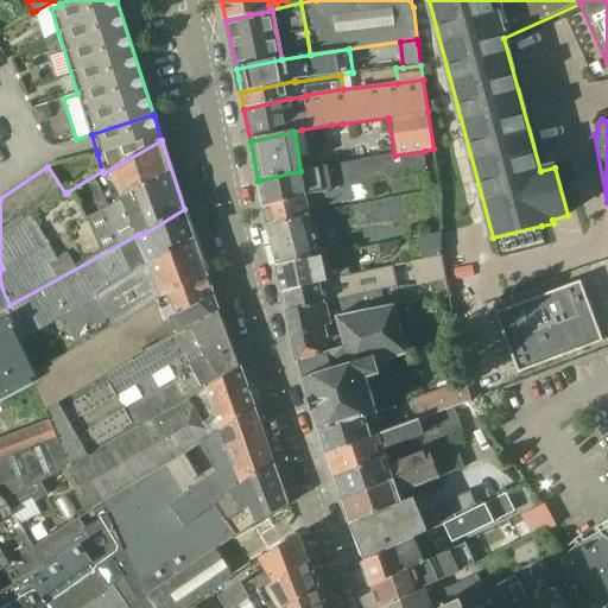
[(349,187),(372,183),(371,181),(428,171),(425,151),(394,156),(362,160),(302,170),(302,171),(301,171),(258,181),(264,207),(308,197),(306,196),(349,187)]
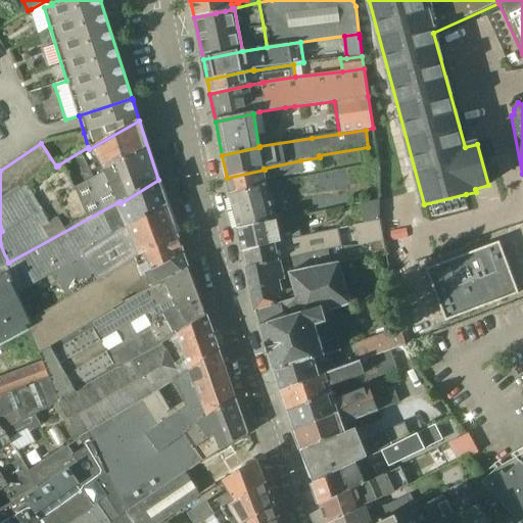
[(303,173),(300,160),(264,169),(265,170),(227,178),(231,196),(268,184),(267,181),(303,173)]
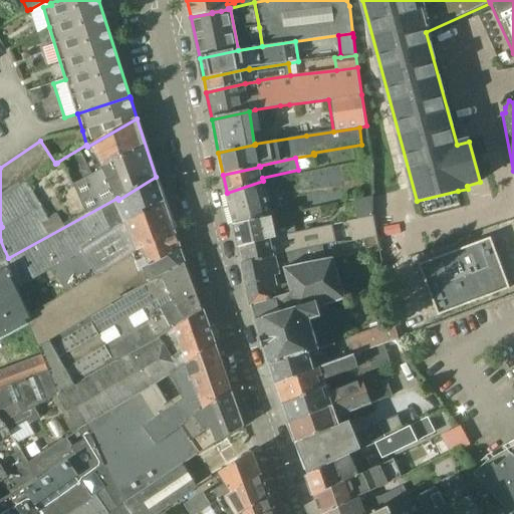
[(82,249),(165,201),(156,177),(118,200),(117,198),(8,258),(20,286),(82,249)]
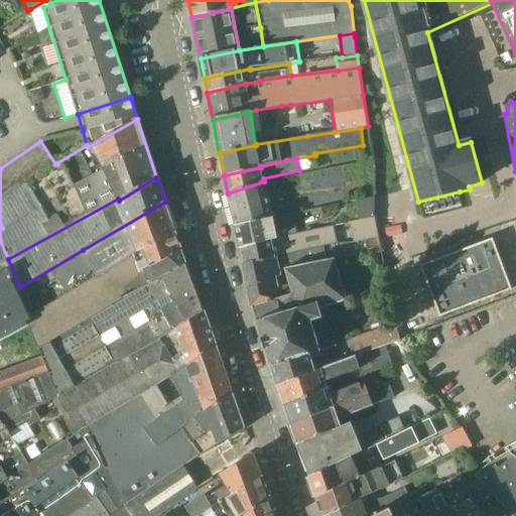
[(236,227),(284,216),(275,180),(264,182),(264,181),(228,194),(236,227)]
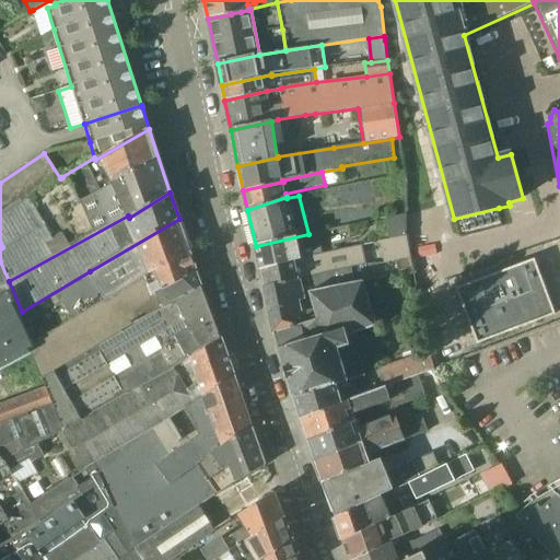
[(386,218),(389,240),(408,237),(407,214),(386,218)]
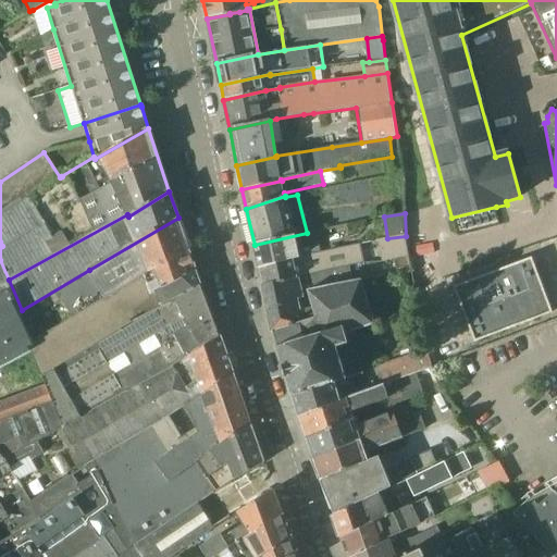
[(145,274),(190,251),(178,218),(89,270),(106,298),(145,274)]
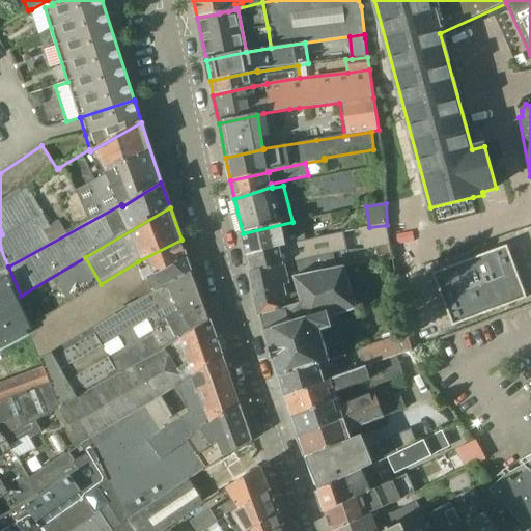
[(286,246),(286,245),(285,239),(303,234),(303,232),(310,230),(307,219),(292,222),(243,233),(248,255),(286,246)]
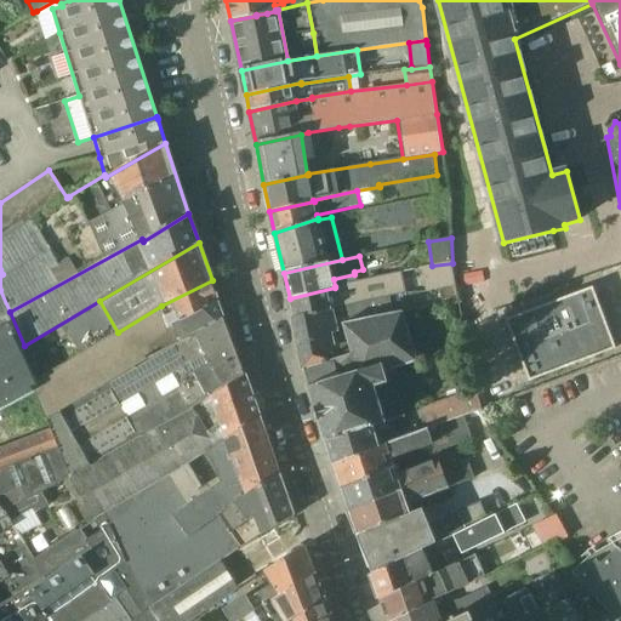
[(440,289),(456,285),(453,263),(432,266),(422,267),(426,291),(440,289)]
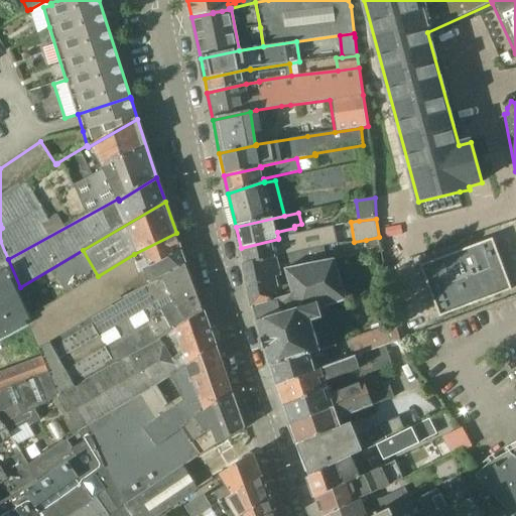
[(297,252),(325,247),(325,246),(338,243),(335,226),(297,234),(278,238),(278,239),(241,248),(244,265),(297,252)]
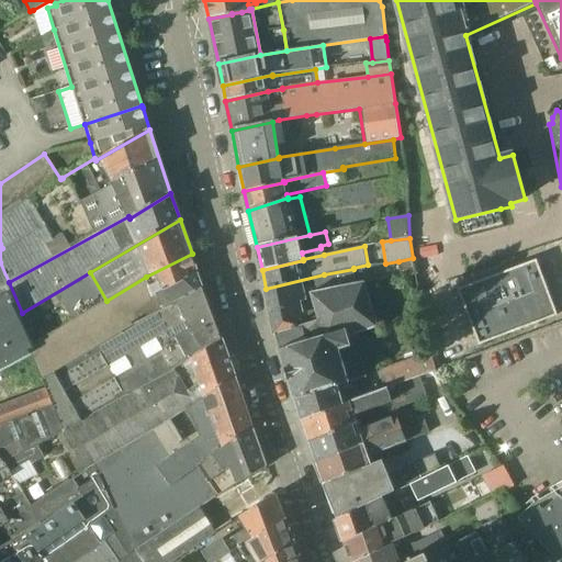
[(161,292),(199,272),(192,254),(146,277),(153,294),(160,291),(161,292)]
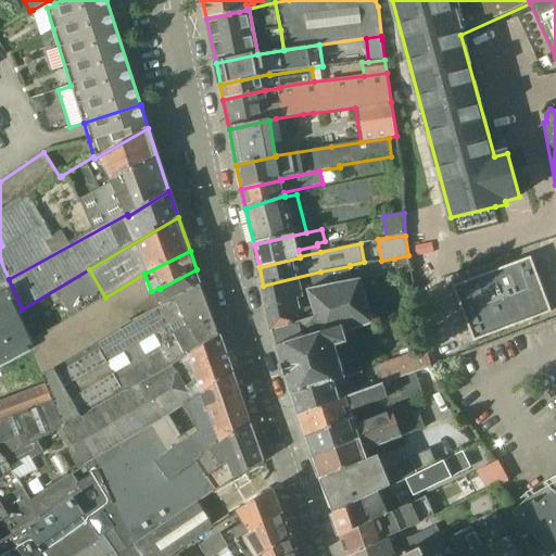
[(408,256),(408,255),(394,258),(395,269),(411,266),(408,256)]
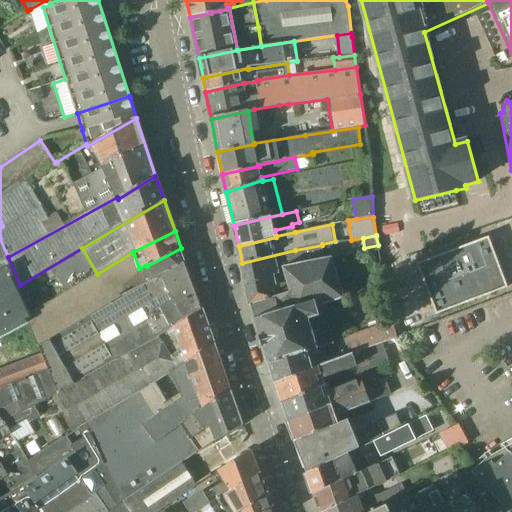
[(437,315),(508,288),(489,238),(418,264),(437,315)]
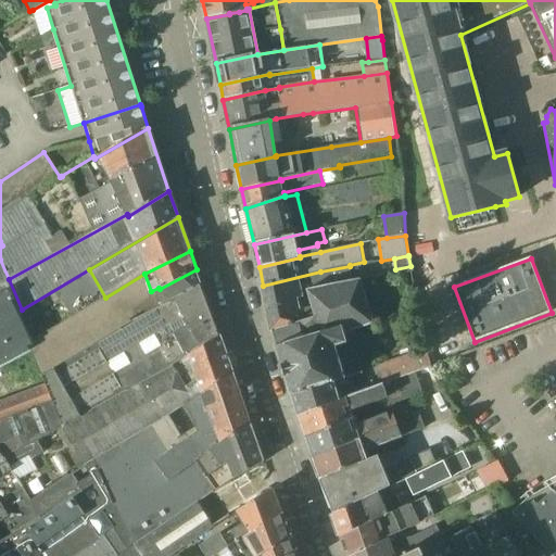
[(22,310),(9,279),(0,260),(0,368),(33,351),(30,348),(35,344),(33,341),(20,312),(22,310)]
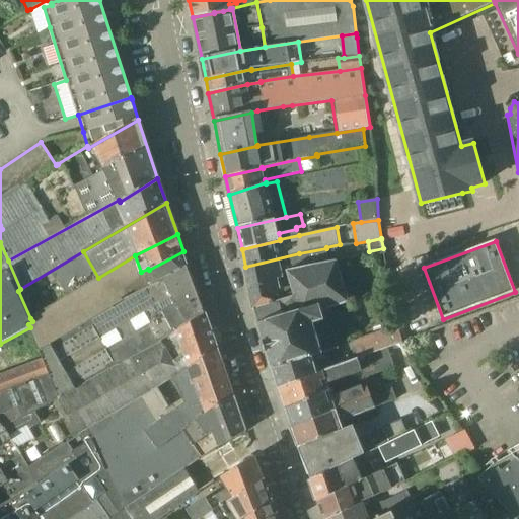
[(358,359),(388,348),(403,343),(403,344),(416,339),(395,243),(383,245),(385,251),(383,252),(398,324),(352,341),(358,359)]
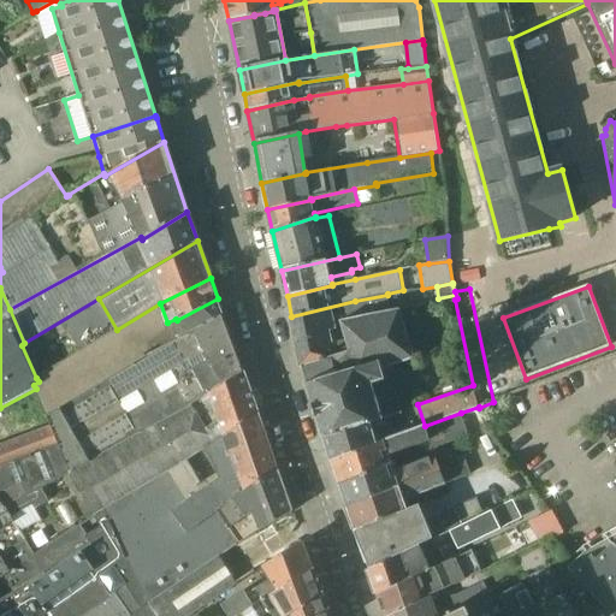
[(342,321),(391,312),(388,295),(355,301),(291,317),(297,343),(330,335),(329,332),(336,330),(335,324),(342,321)]
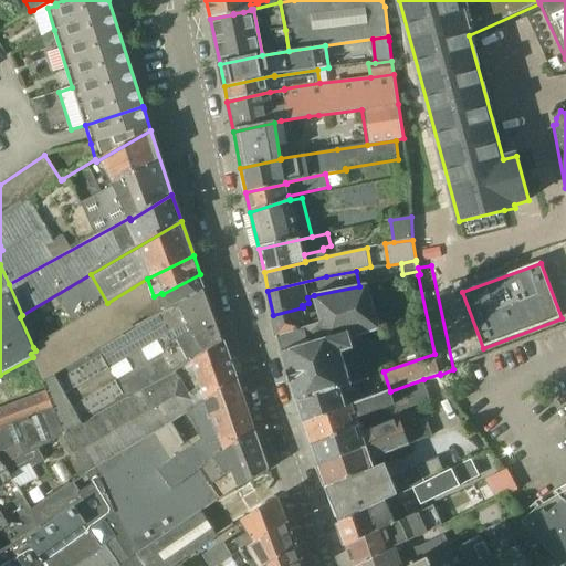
[(43,383),(206,290),(200,274),(163,294),(161,293),(154,296),(147,279),(107,303),(33,347),(35,350),(31,354),(33,357),(43,383)]
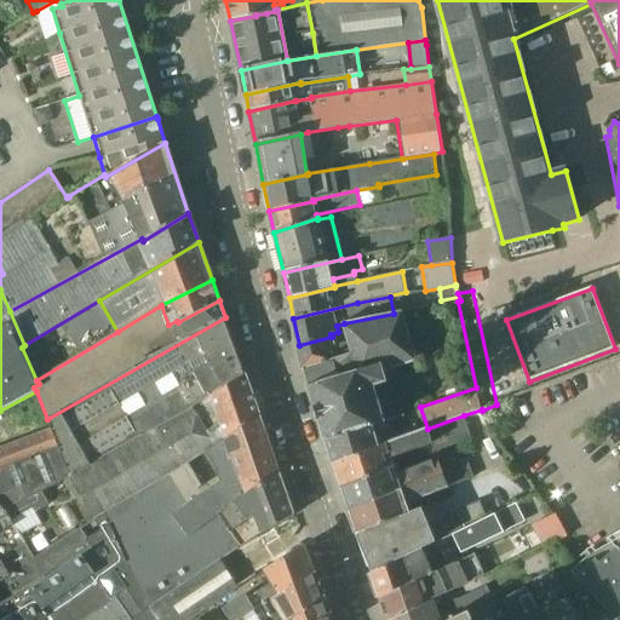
[(326,441),(327,441),(400,418),(399,417),(388,383),(385,372),(417,361),(402,313),(394,314),(344,323),(352,356),(305,371),(315,406),(326,441)]
